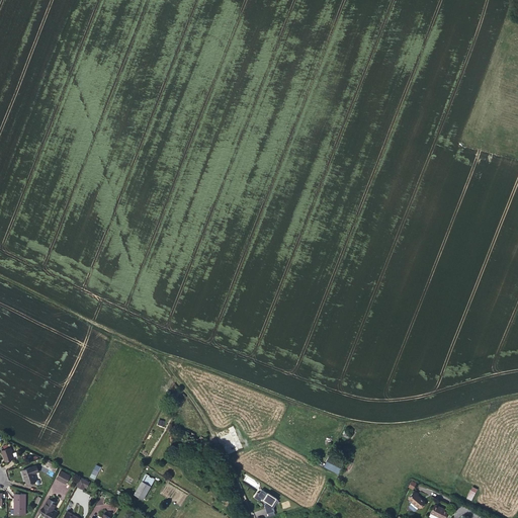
[(233,426),(217,432),(226,452),(244,449),(233,426)]
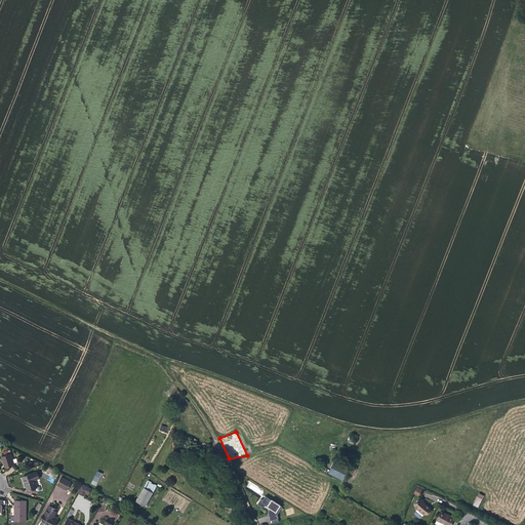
[(1,456),(4,465),(5,463),(6,467),(14,463),(10,452),(1,456)]
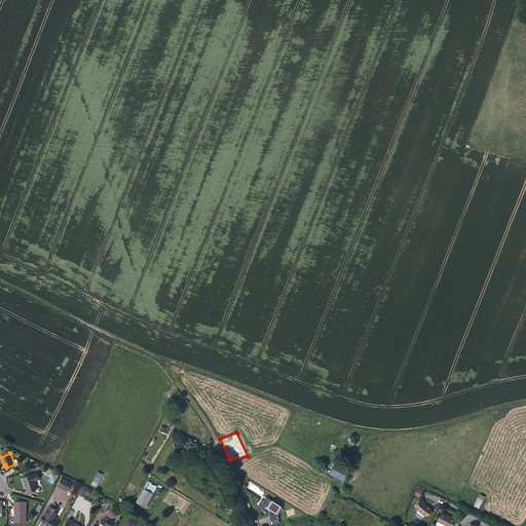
[(338,466),(336,474),(345,476),(347,468),(338,466)]
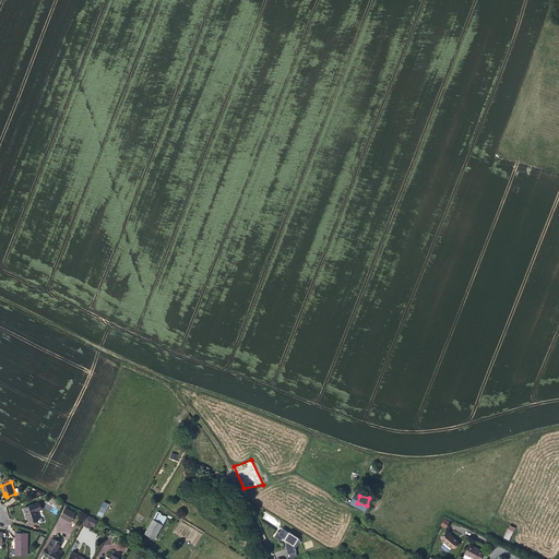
[(105,500),(97,513),(102,516),(109,503),(105,500)]
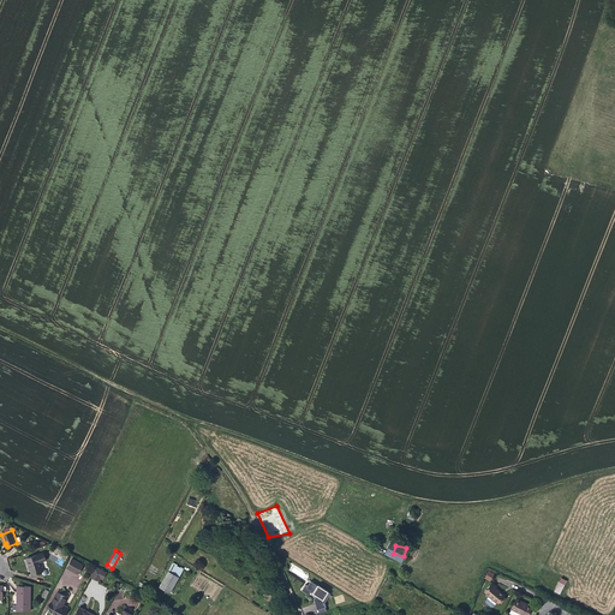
[(37,554),(27,559),(31,574),(43,569),(37,554)]
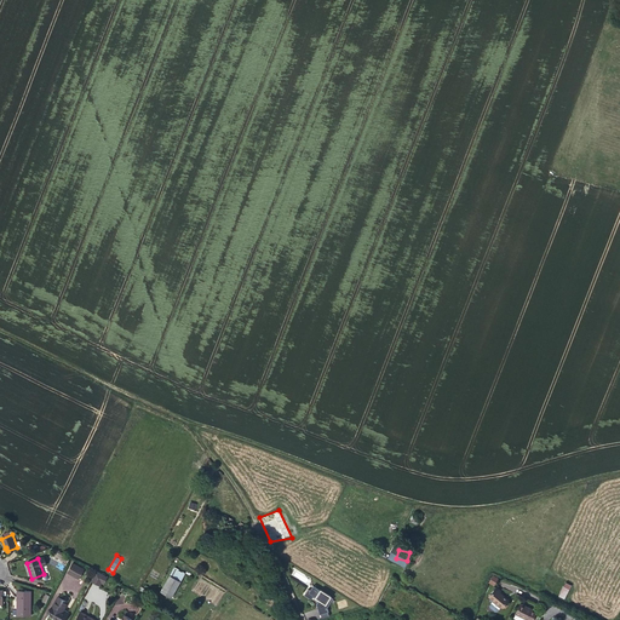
[(80,579),(85,567),(72,562),(67,573),(80,579)]
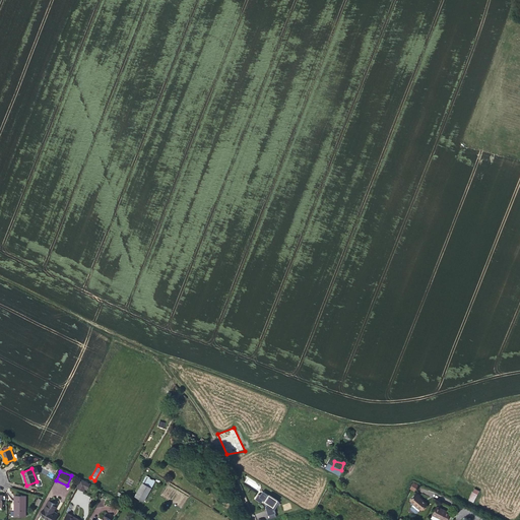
[(154,481),(146,476),(135,496),(143,501),(154,481)]
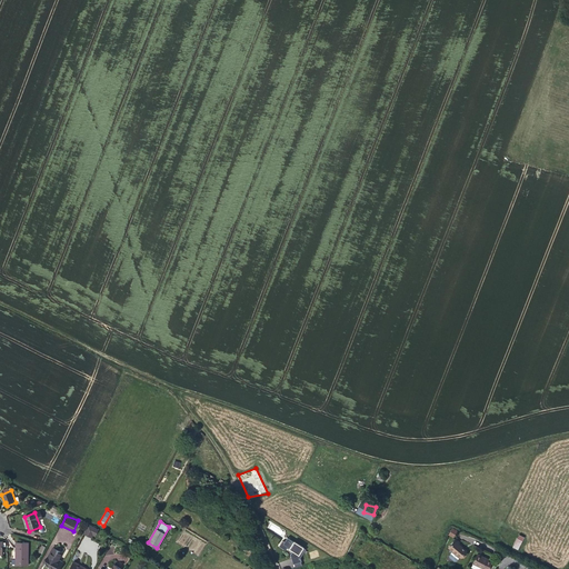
[(89,523),(83,533),(92,538),(93,535),(97,528),(89,523)]
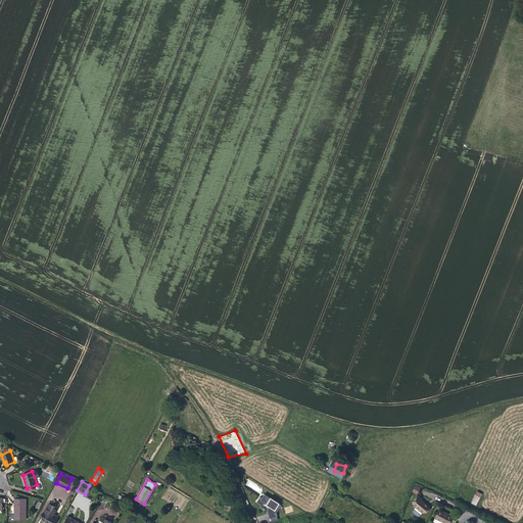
[(250,481),(246,486),(259,495),(263,489),(250,481)]
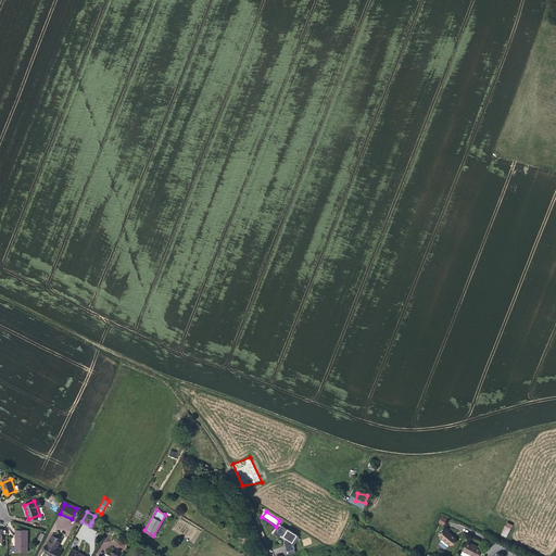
[(502,534),(507,536),(513,525),(507,521),(502,534)]
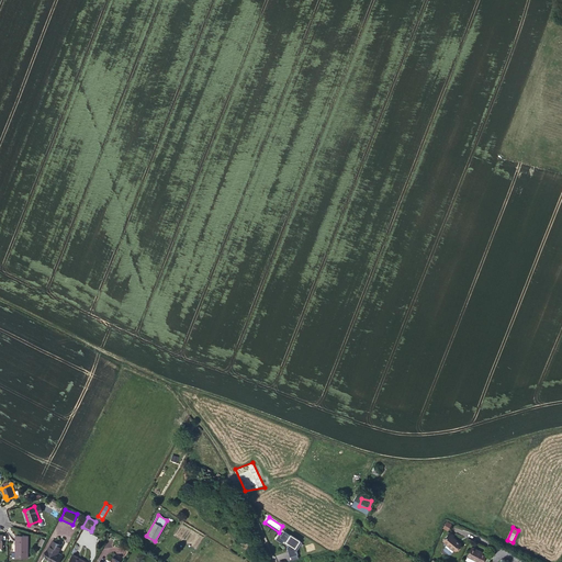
[(279,534),(276,538),(283,543),(284,540),(288,542),(291,534),(283,530),(281,535),(279,534)]
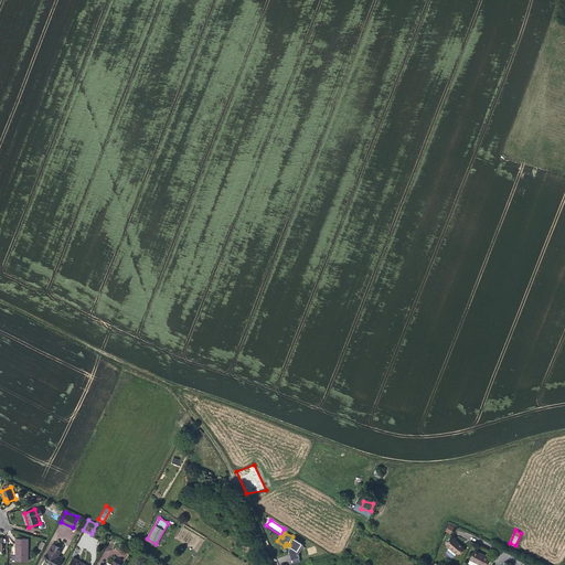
[(457,539),(452,535),(446,543),(458,553),(464,546),(456,540),(457,539)]
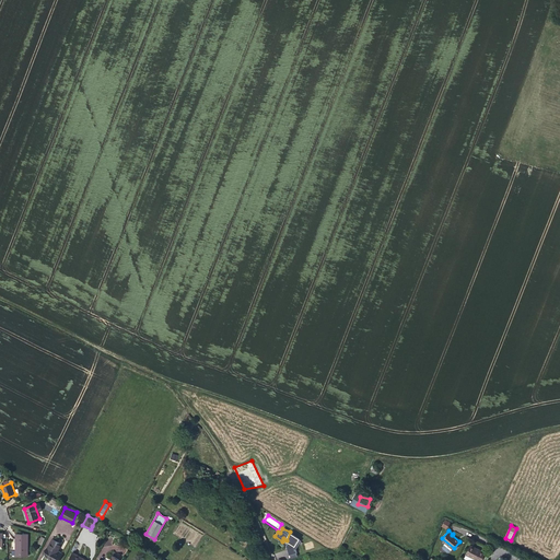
[(28,534),(16,533),(15,550),(28,550),(28,534)]
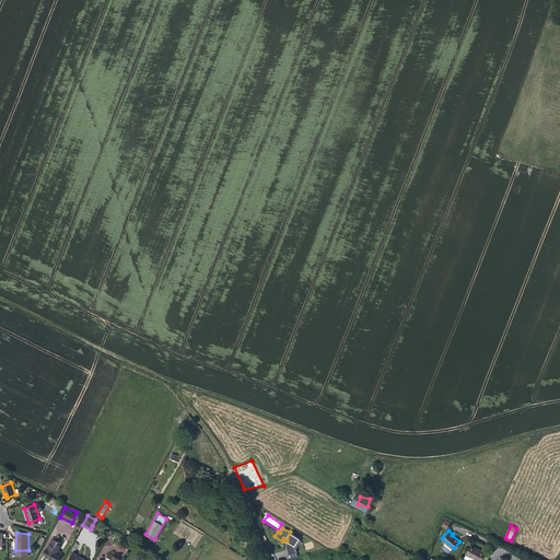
[(290,558),(298,557),(295,548),(301,539),(291,533),(288,541),(289,543),(288,545),(290,558)]
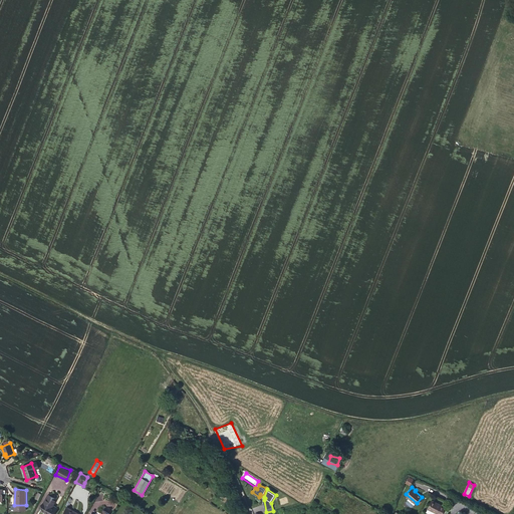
[(39,510),(46,513),(47,513),(53,513),(57,508),(53,505),(56,499),(48,494),(39,510)]
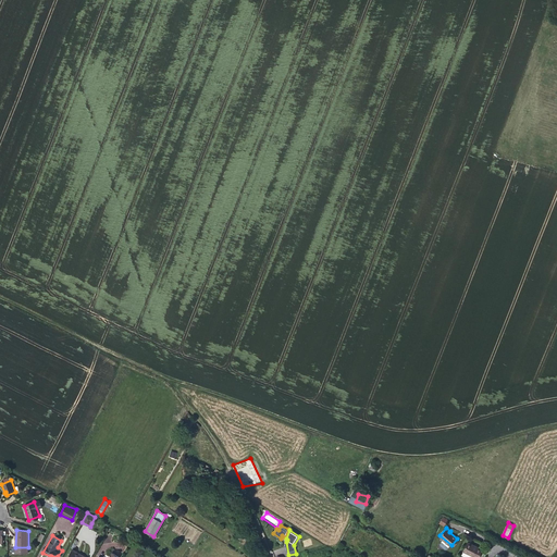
[(479,556),(483,549),(469,542),(463,552),(475,556),(479,556)]
